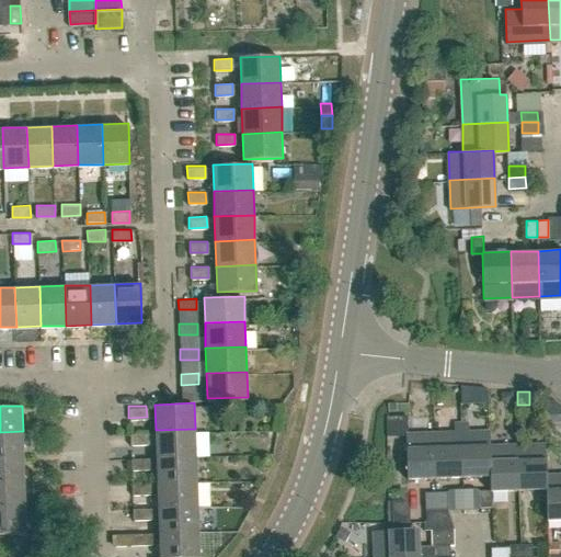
[(436,476),(462,475),(461,421),(455,421),(455,430),(434,431),(436,476)]
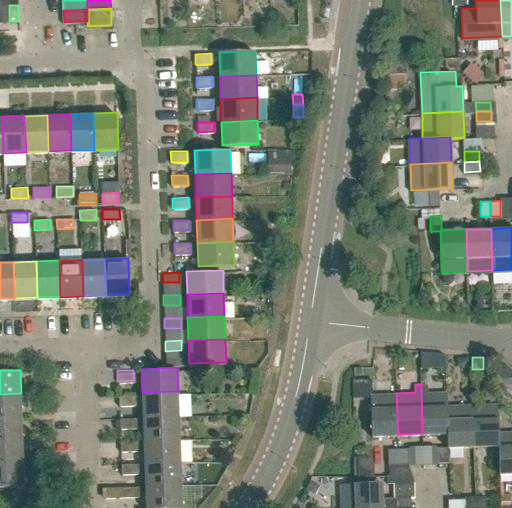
[(447,405),(448,404),(447,391),(427,392),(426,384),(421,384),(422,433),(447,432),(448,432),(447,405)]
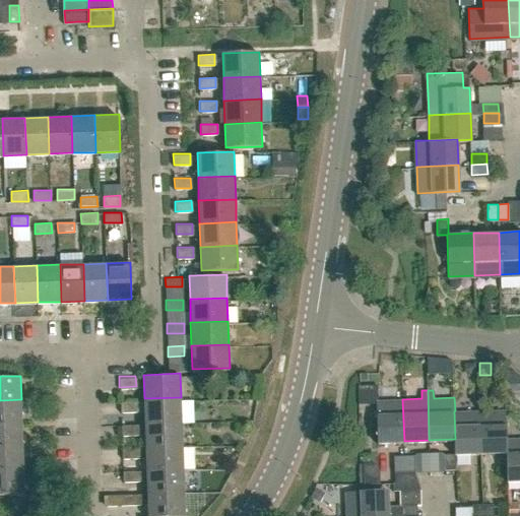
[(144,422),(182,421),(181,397),(144,398),(144,422)]
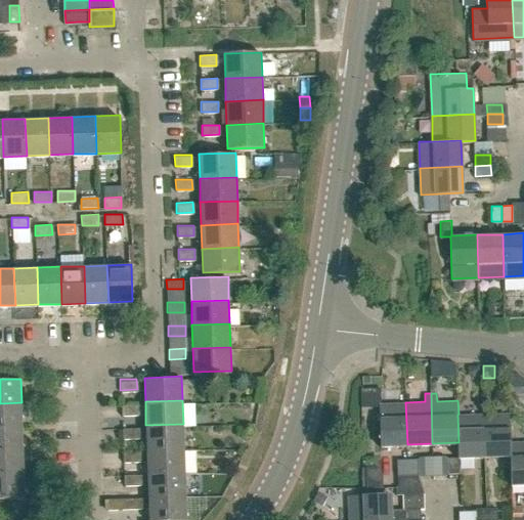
[(0,426),(23,426),(22,402),(0,403),(0,426)]
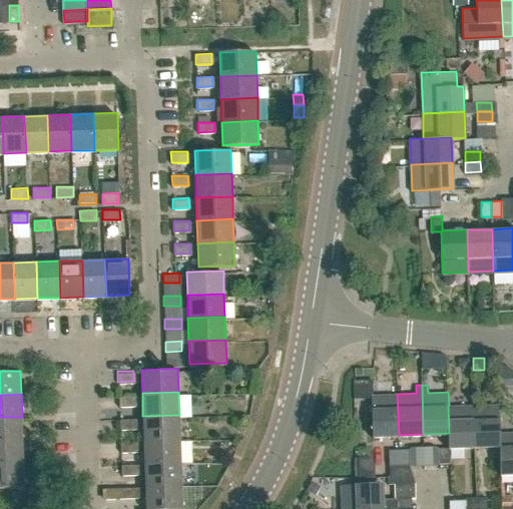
[(373,436),(399,435),(397,394),(371,395),(373,436)]
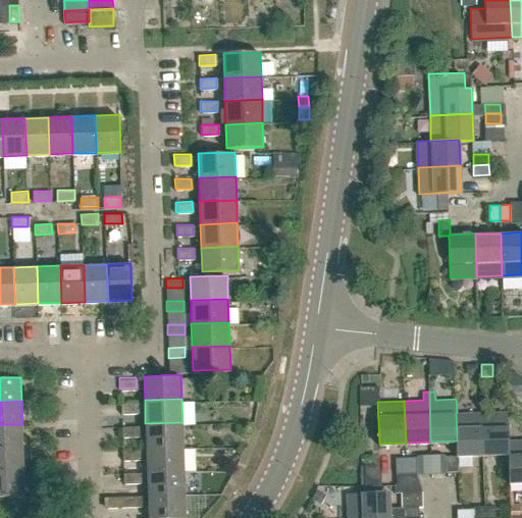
[(120,412),(137,412),(137,402),(120,402),(120,412)]
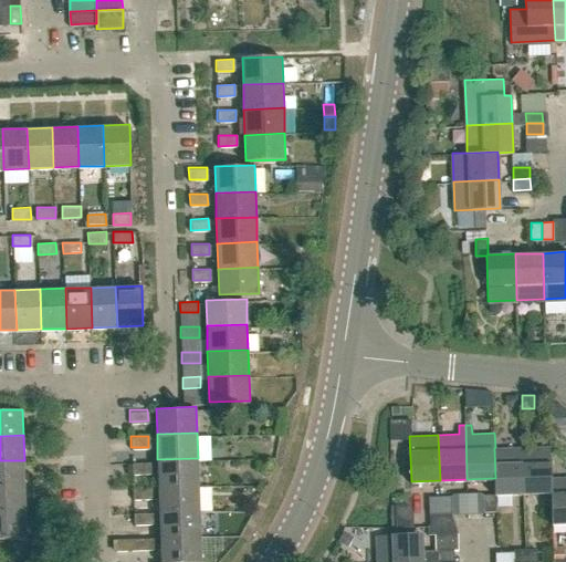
[(551,477),(552,477),(551,446),(521,447),(523,492),(551,491),(552,491),(551,477)]
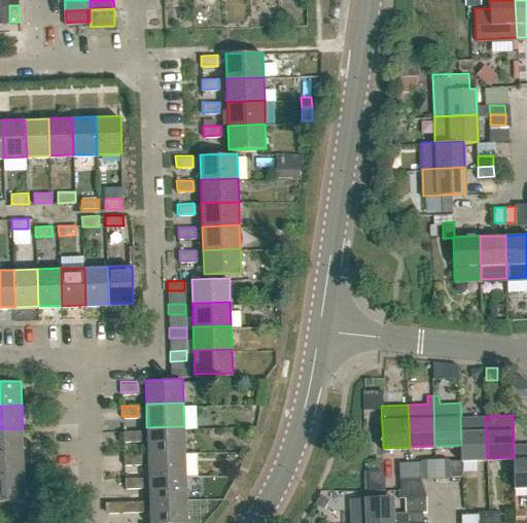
[(485,416),(461,416),(460,417),(461,445),(460,445),(460,458),(460,459),(461,459),(487,458),(485,416)]
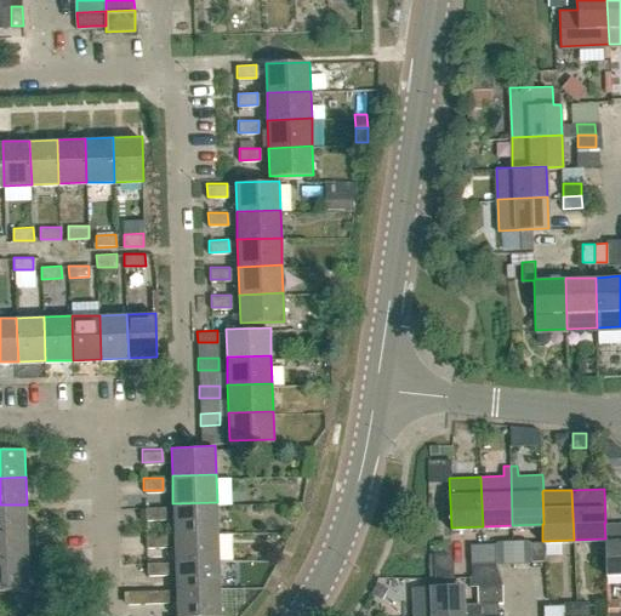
[(174,531),(217,529),(217,502),(172,503),(172,505),(144,506),(144,518),(174,517),(174,531)]
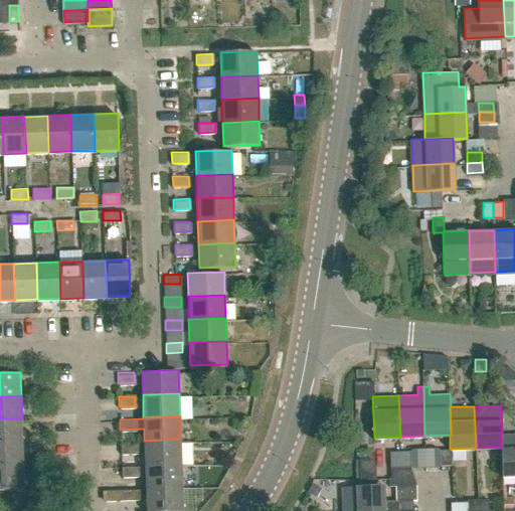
[(0,442),(22,442),(22,418),(0,418),(0,442)]
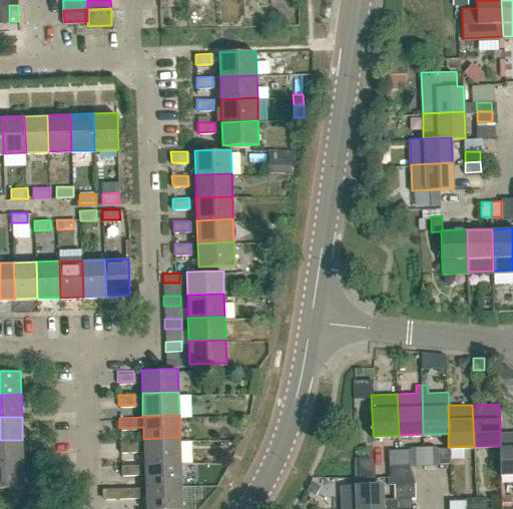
[(500,474),(512,473),(512,431),(500,432),(499,432),(500,445),(499,445),(500,474)]
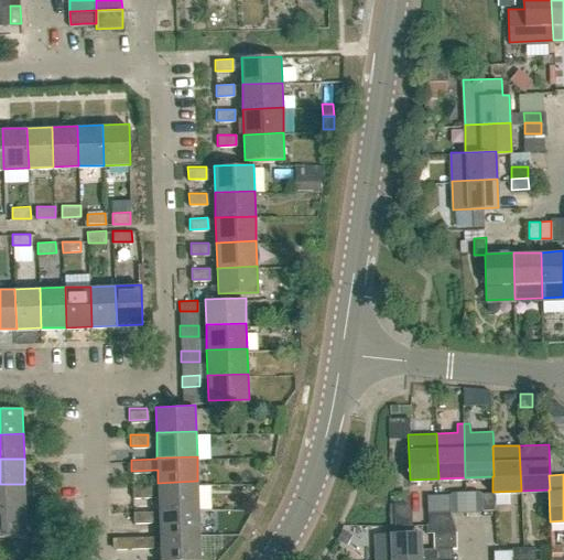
[(159,507),(198,506),(197,481),(158,483),(158,484),(132,484),(132,496),(159,495),(159,507)]
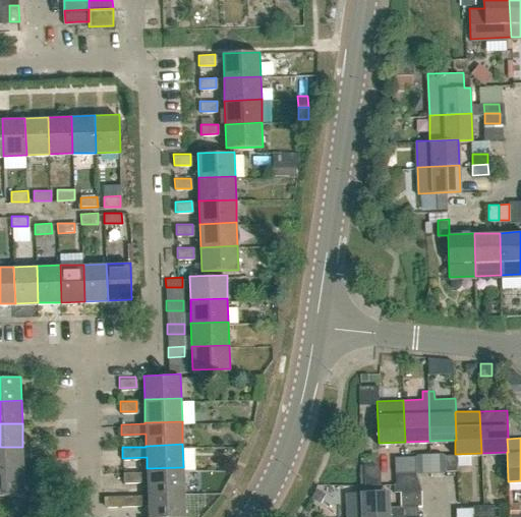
[(0,470),(23,469),(22,447),(0,447),(0,470)]
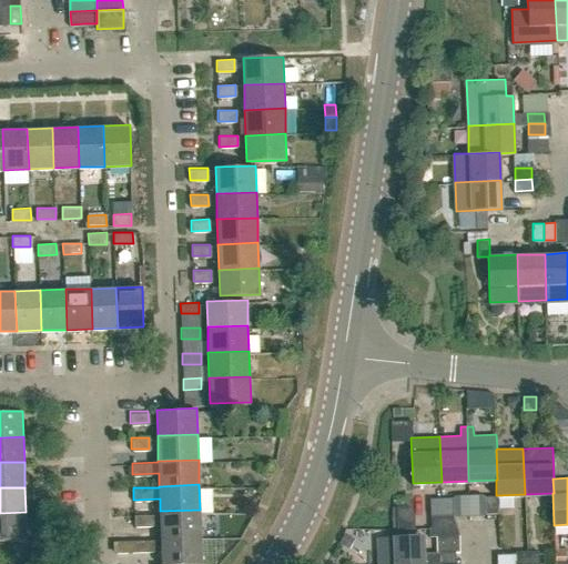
[(486,512),(498,511),(497,495),(496,495),(496,494),(486,494),(486,512)]
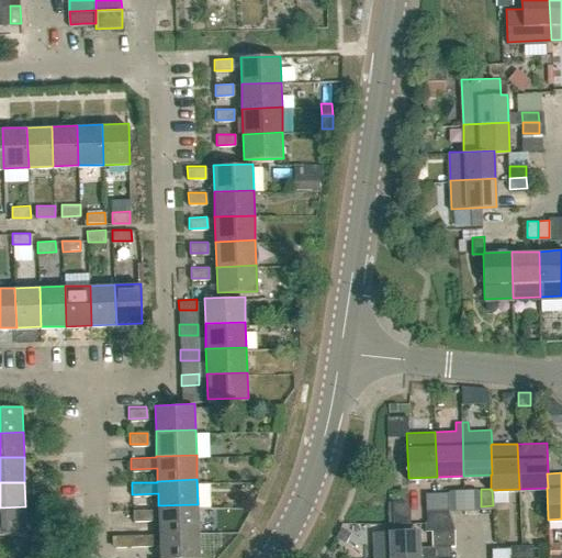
[(437,491),(438,508),(448,508),(448,490),(437,491)]
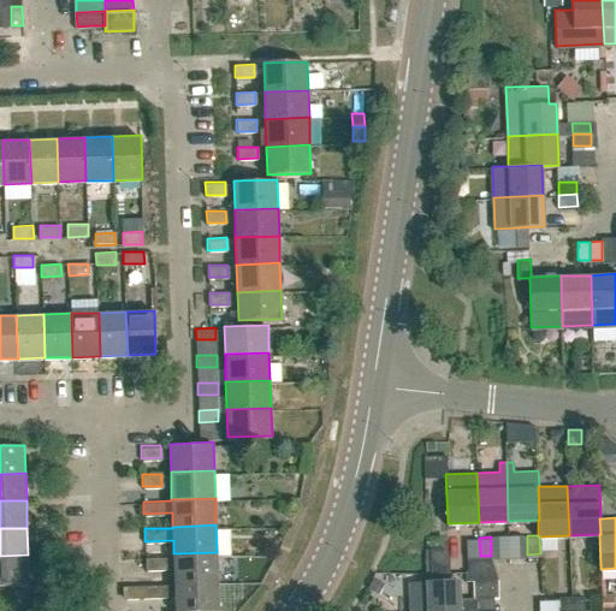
[(467,556),(480,556),(479,538),(467,538),(467,556)]
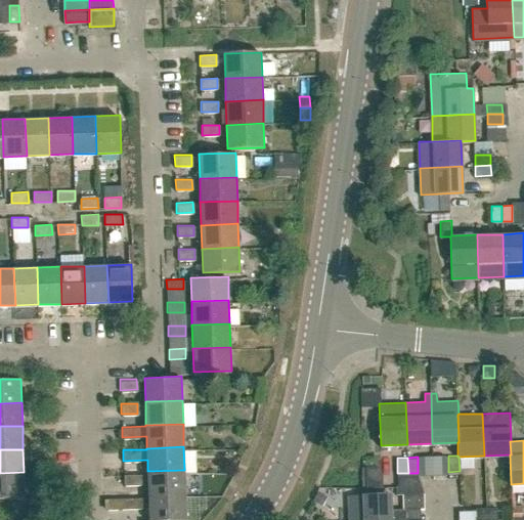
[(366,486),(383,485),(382,469),(379,466),(365,466),(366,486)]
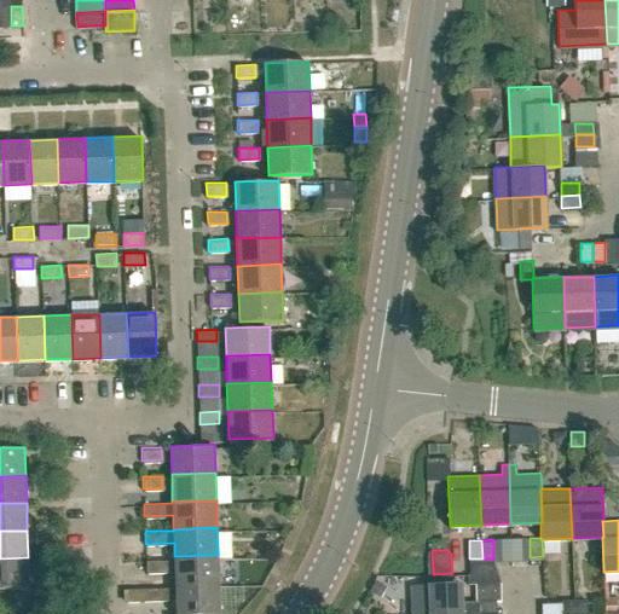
[(175,584),(219,583),(218,555),(174,556),(175,584)]
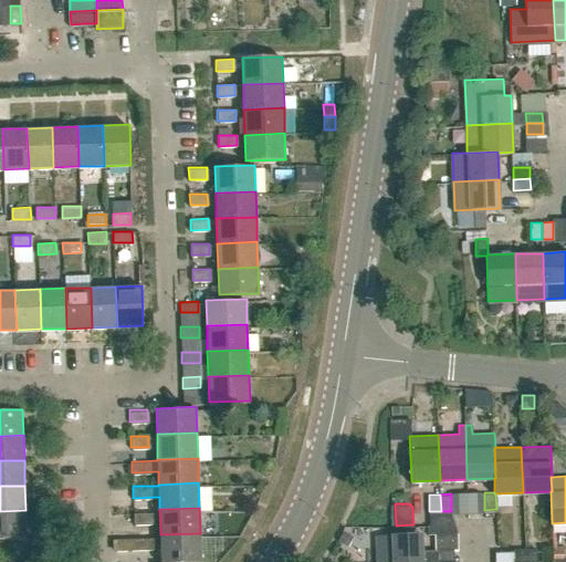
[(25,510),(0,511),(0,537),(27,537),(25,510)]
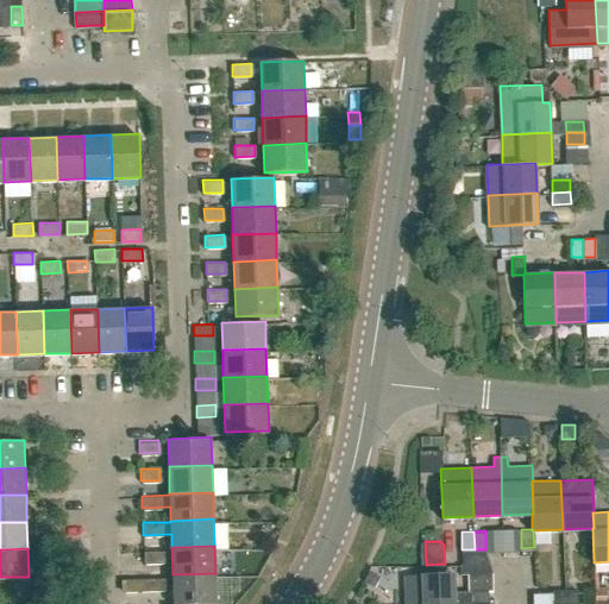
[(144,561),(163,561),(163,549),(144,551),(144,561)]
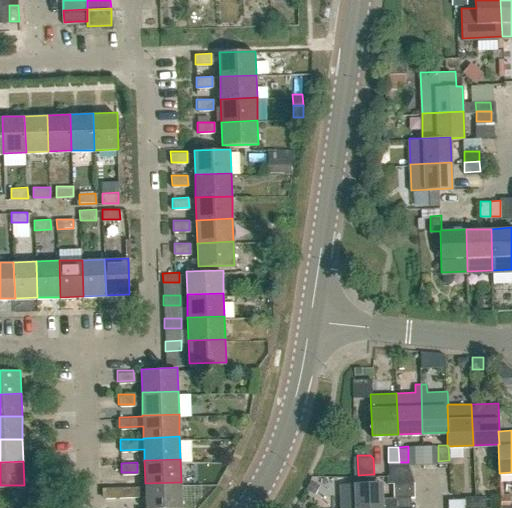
[(391,506),(411,505),(410,495),(382,496),(381,480),(340,482),(341,507),(382,506),(391,506)]
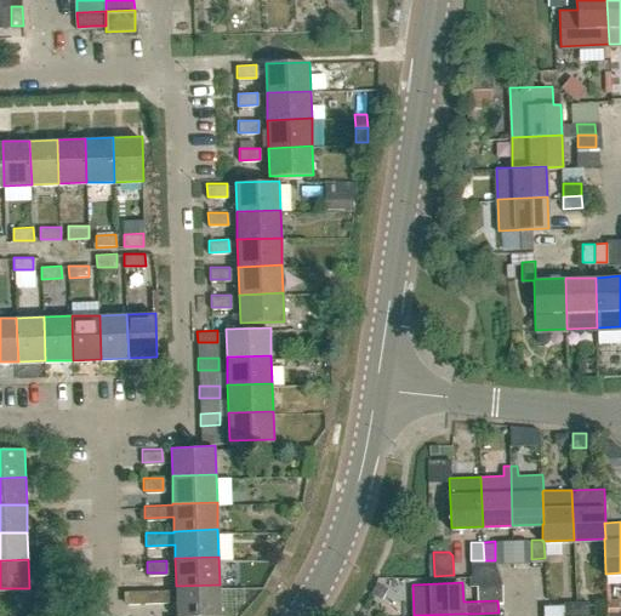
[(176,599),(176,614),(169,615),(167,615),(212,615),(212,614),(221,614),(220,585),(176,586),(176,587),(167,587),(148,588),(127,589),(127,602),(148,600),(167,599),(176,599)]
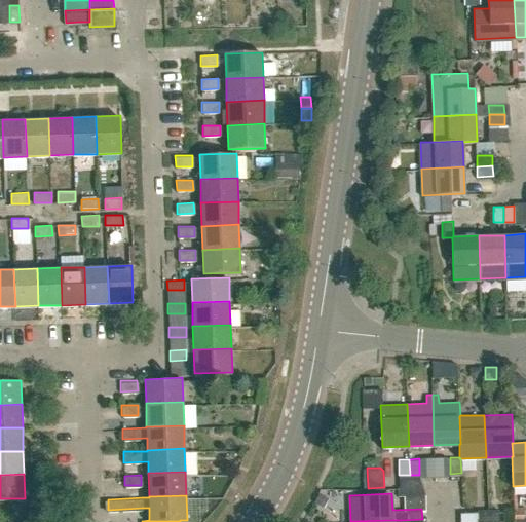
[(477,521),(488,521),(488,508),(478,508),(477,521)]
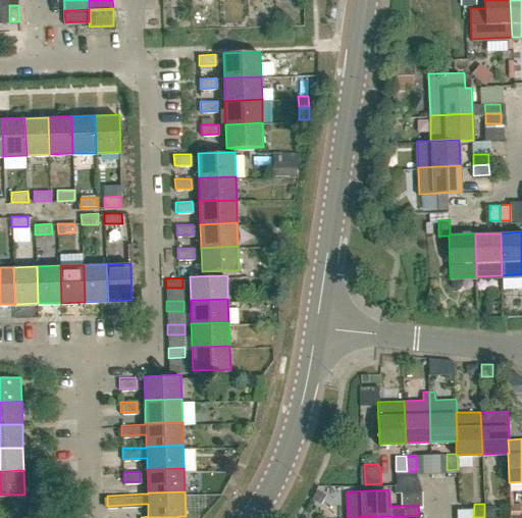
[(484,504),(484,517),(494,517),(494,504),(484,504)]
